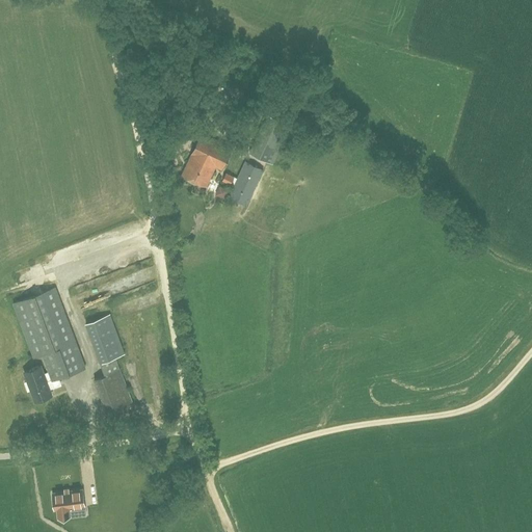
[(267,113),(250,150),(249,152),(272,162),(290,125),(267,113)]
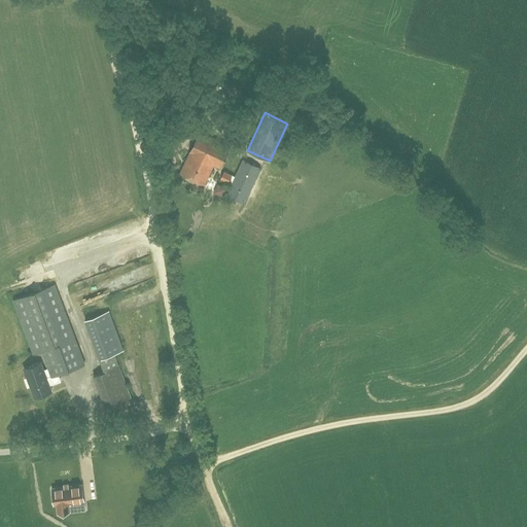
[(200,133),(180,173),(187,176),(187,177),(188,179),(194,182),(195,181),(196,180),(204,183),(212,165),(220,168),(230,147),(200,133)]
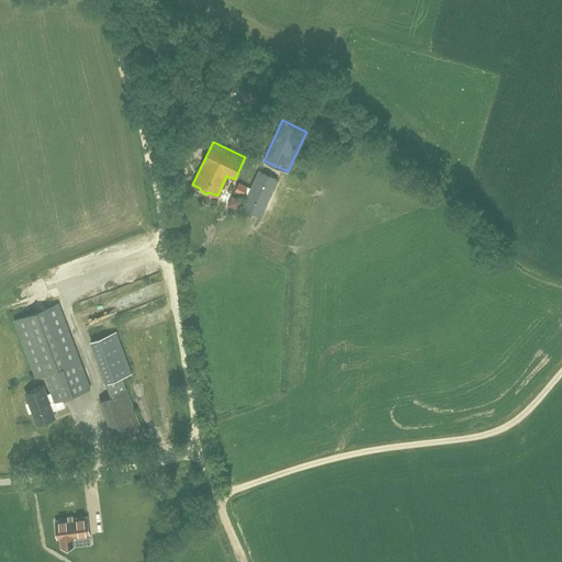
[(250,213),(260,217),(273,189),(278,179),(259,170),(255,180),(250,188),(247,197),(246,198),(243,205),(242,209),(250,213)]
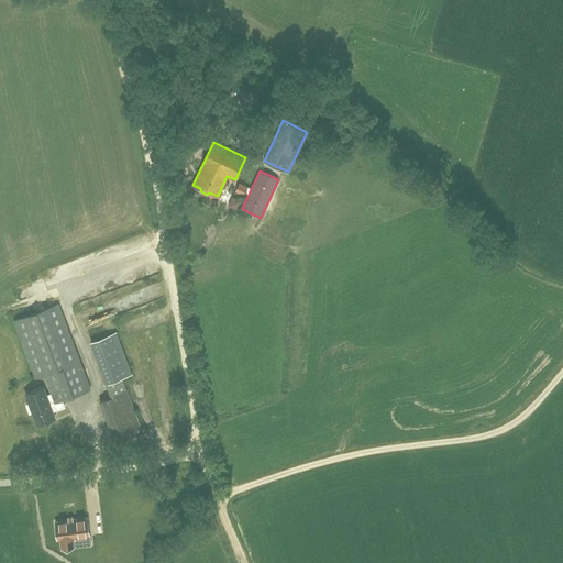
[(233,186),(231,192),(241,197),(243,189),(233,186)]
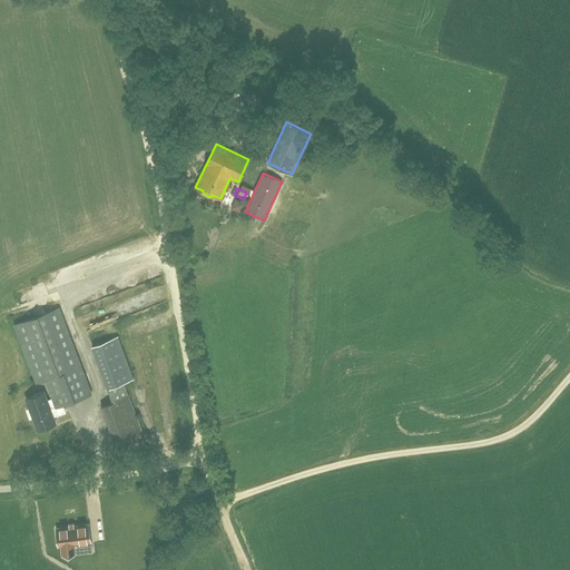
[(144,236),(130,236),(130,245),(143,245),(144,236)]
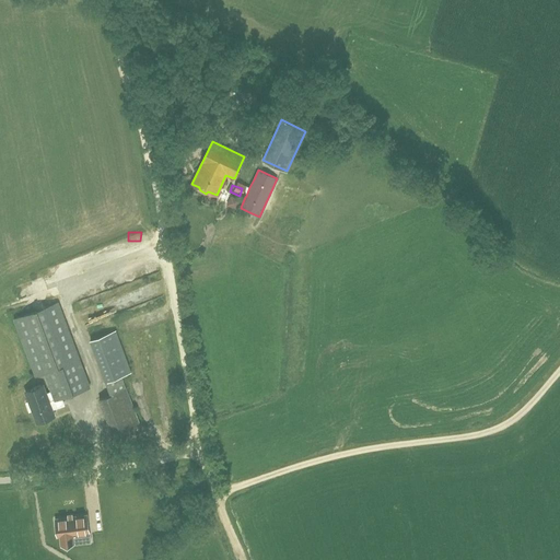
[(100,301),(81,304),(84,317),(103,314),(100,301)]
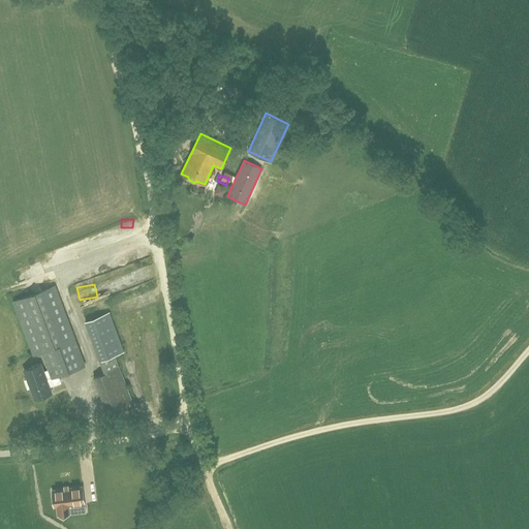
[(24,370),(28,379),(25,380),(28,389),(31,387),(35,400),(52,394),(50,386),(60,383),(57,376),(85,366),(55,285),(42,290),(13,301),(33,355),(42,352),(49,368),(53,366),(53,368),(43,371),(40,364),(24,370)]
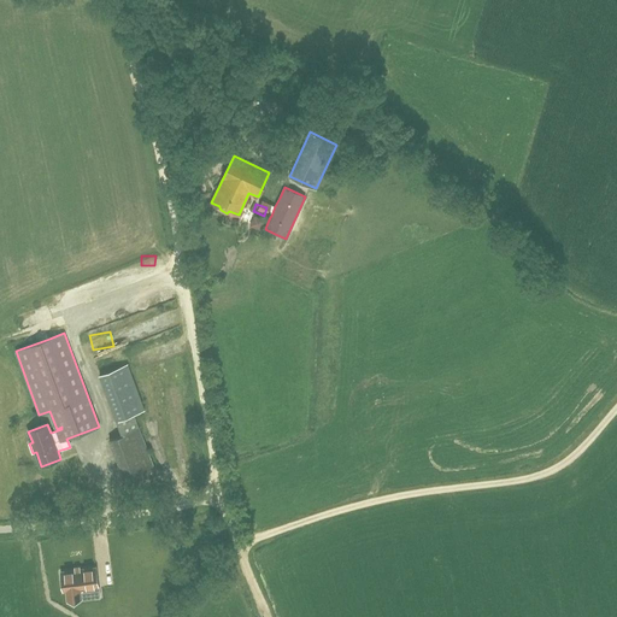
[(151,470),(135,430),(129,416),(146,410),(129,364),(101,374),(123,434),(110,439),(125,480),(151,470)]
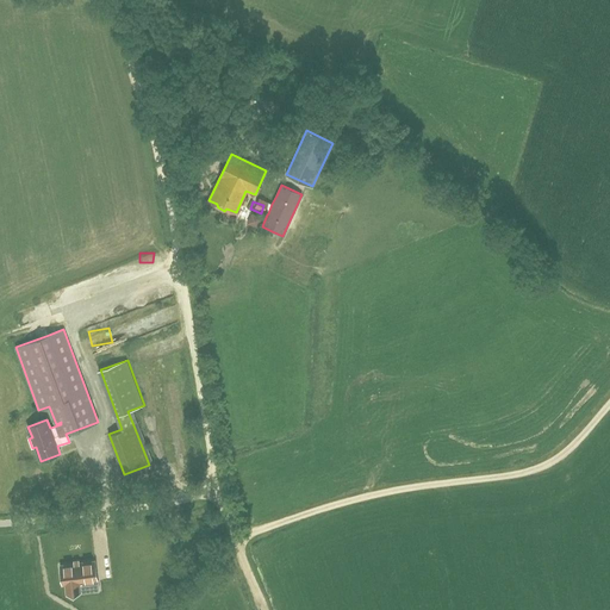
[(83,583),(98,582),(95,568),(82,570),(81,564),(61,566),(63,583),(82,580),(83,583)]
